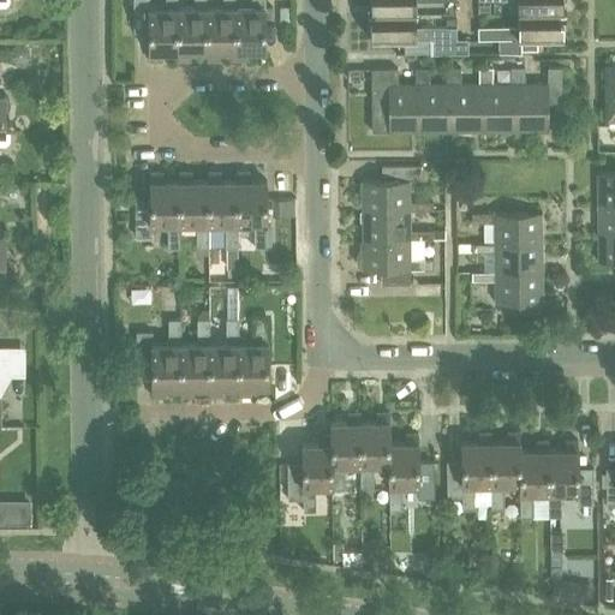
[(133,0),(133,33),(149,33),(150,52),(149,60),(162,60),(162,52),(178,52),(179,52),(179,9),(178,9),(178,0),(165,0),(166,9),(150,9),(149,0),(133,0)]
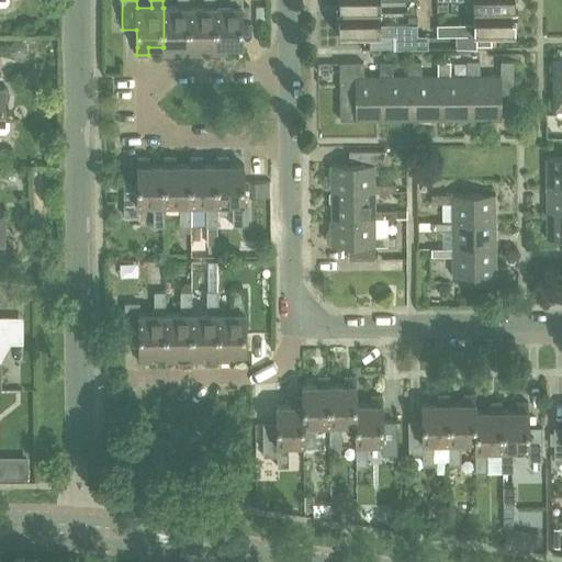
[(178,0),(178,8),(164,8),(164,47),(163,47),(163,55),(175,55),(175,46),(189,46),(190,46),(190,8),(189,8),(189,0),(178,0)]
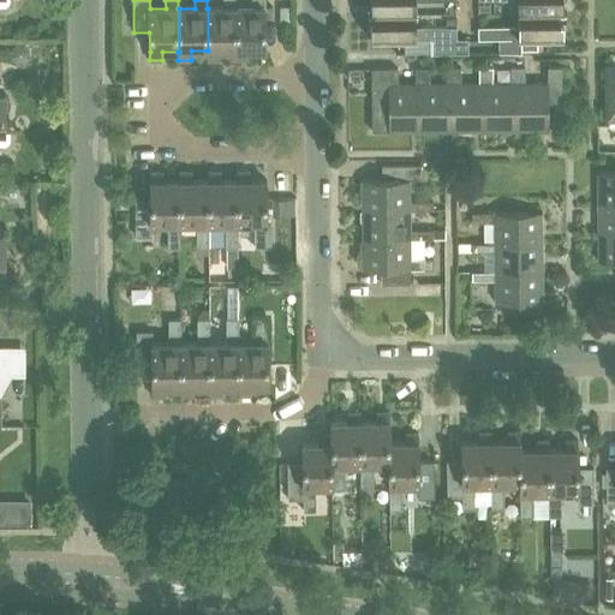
[(222,0),(224,7),(208,9),(208,51),(207,51),(207,60),(220,60),(220,51),(236,51),(236,7),(236,0),(222,0)]
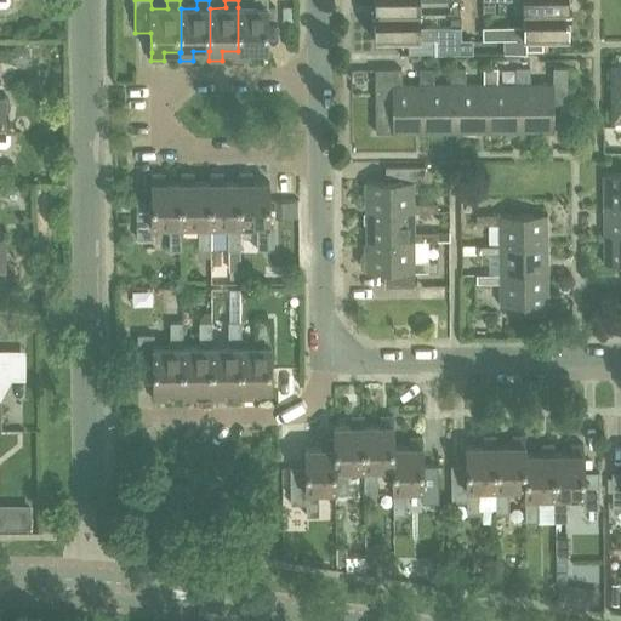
[(254,0),(255,7),(238,7),(238,51),(238,61),(251,61),(251,51),(268,51),(268,7),(267,7),(267,0),(254,0)]
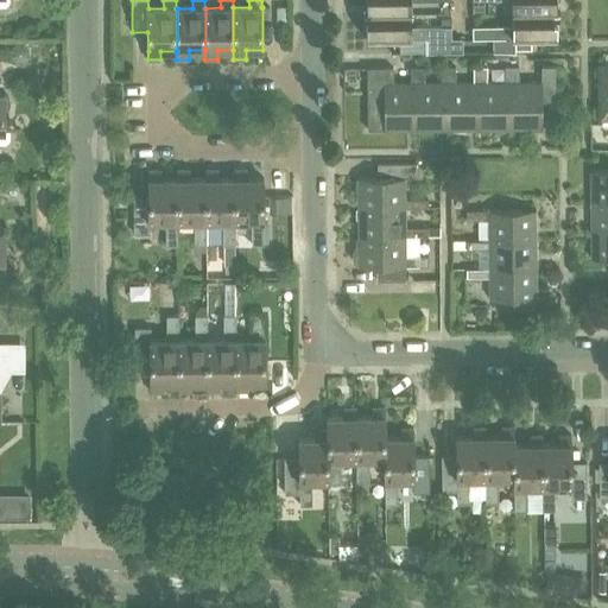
[(367,0),(367,14),(411,14),(411,1),(450,1),(450,0),(367,0)]
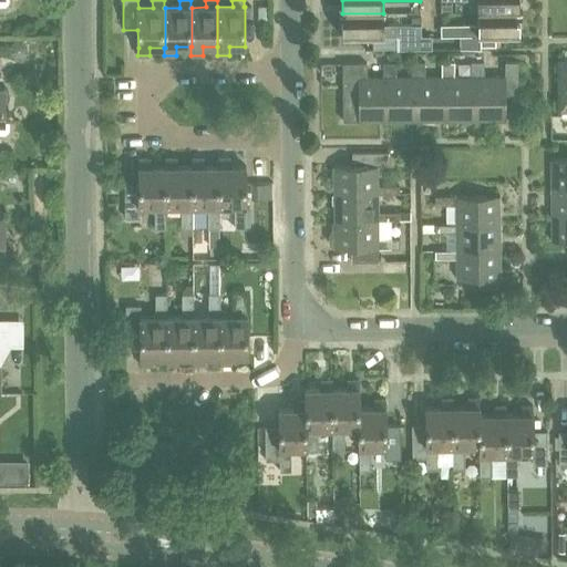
[(477,0),(478,13),(521,13),(519,0),(477,0)]
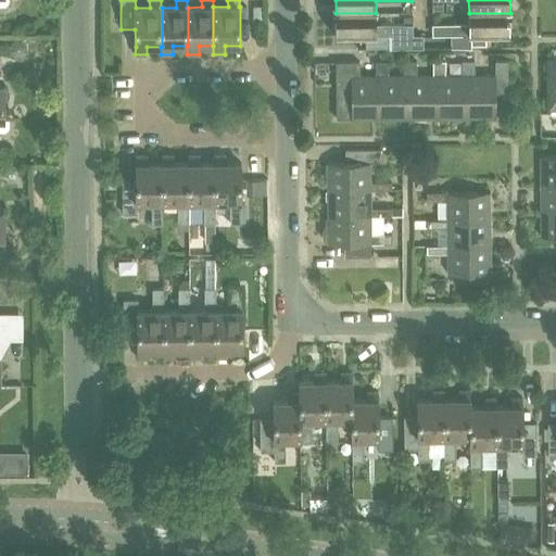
[(376,13),(336,13),(336,37),(377,37),(391,36),(391,49),(424,49),(424,37),(414,38),(413,25),(376,26),(376,13)]
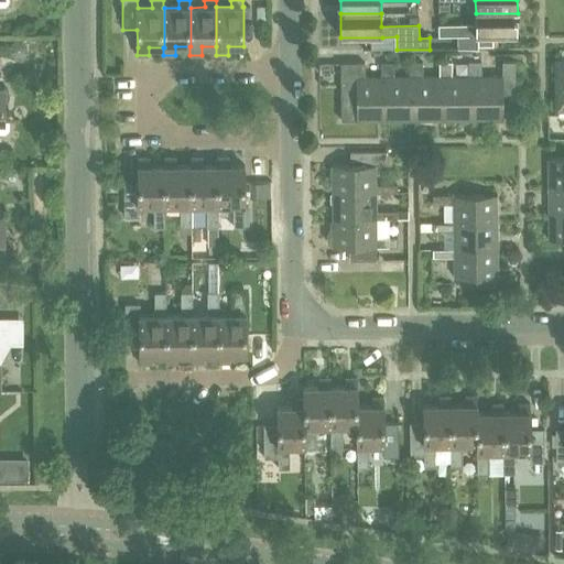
[(518,13),(476,13),(476,23),(462,24),(462,49),(478,49),(478,45),(494,45),(492,35),(518,35),(518,13)]
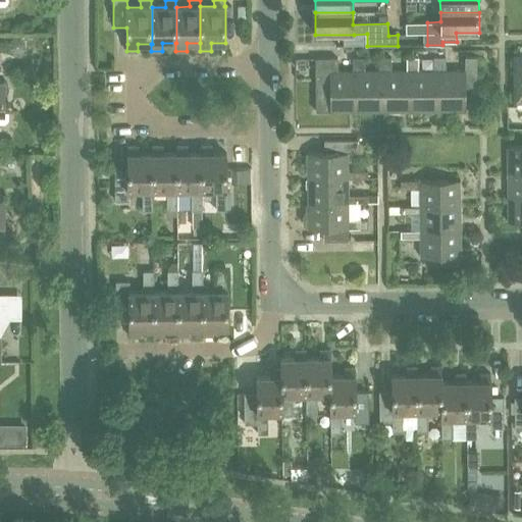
[(316,111),(358,111),(357,72),(353,72),(353,69),(353,62),(353,59),(359,59),(359,57),(360,48),(336,48),(336,59),(315,59),(316,111)]
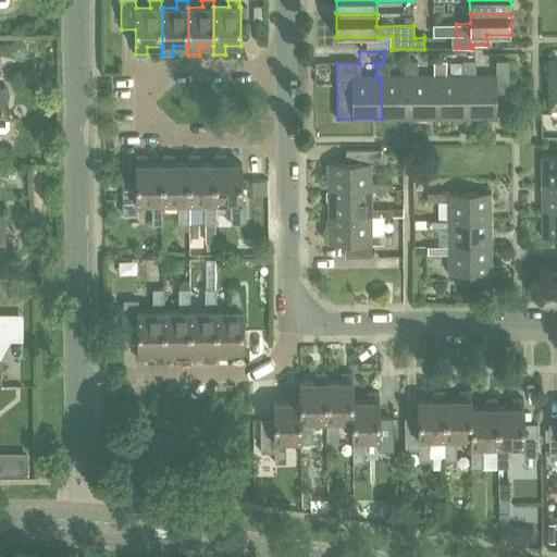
[(376,66),(376,74),(376,77),(381,77),(382,119),(411,119),(411,77),(406,77),(390,77),(388,61),(383,61),(383,63),(376,63),(376,66)]
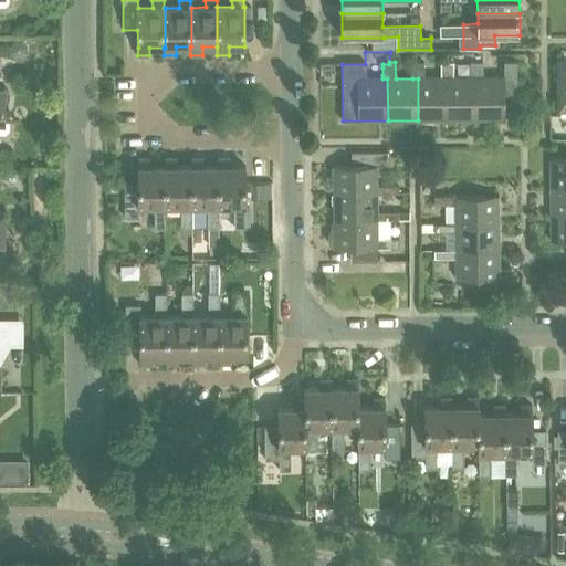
[(504,63),(505,77),(484,77),(484,62),(471,62),(472,77),(477,77),(477,119),(505,119),(505,94),(517,94),(516,62),(504,63)]
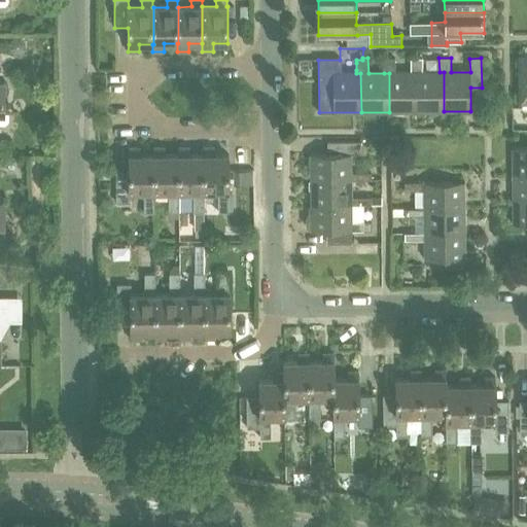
[(389,112),(416,112),(416,72),(412,72),(396,72),(395,59),(384,59),(384,73),(389,73),(389,112)]
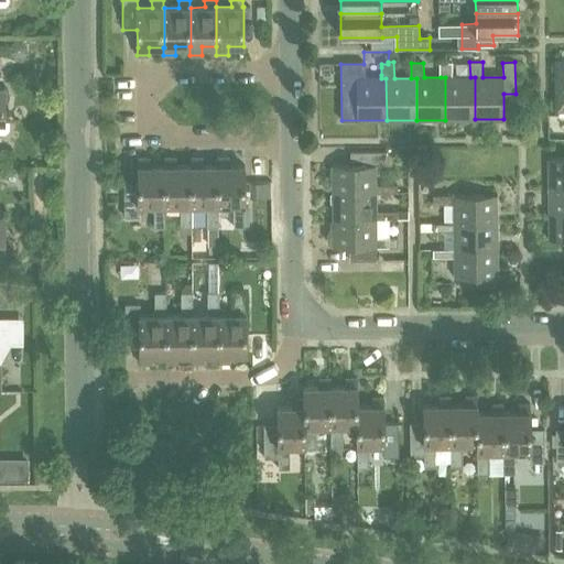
[(445,120),(475,119),(475,77),(470,77),(452,77),(452,63),(441,63),(441,77),(445,77),(445,120)]
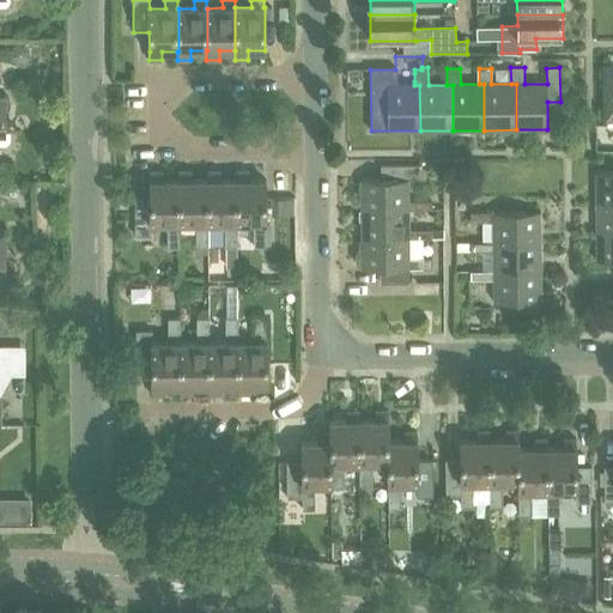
[(0,145),(5,145),(10,140),(10,131),(5,131),(5,92),(0,92),(0,145)]
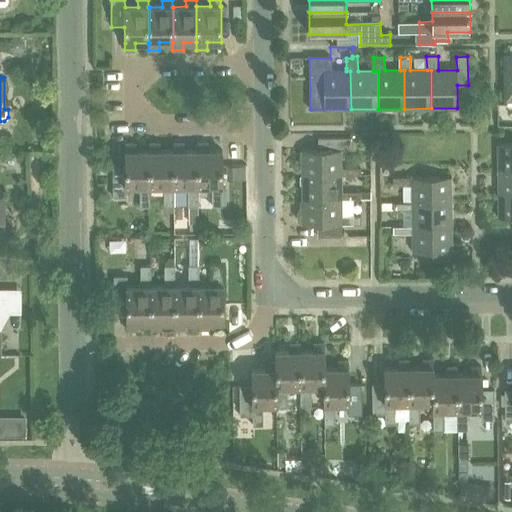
[(341,174),(361,174),(360,167),(341,167),(341,149),(351,149),(350,137),(318,137),(318,149),(302,150),(303,175),(341,174)]
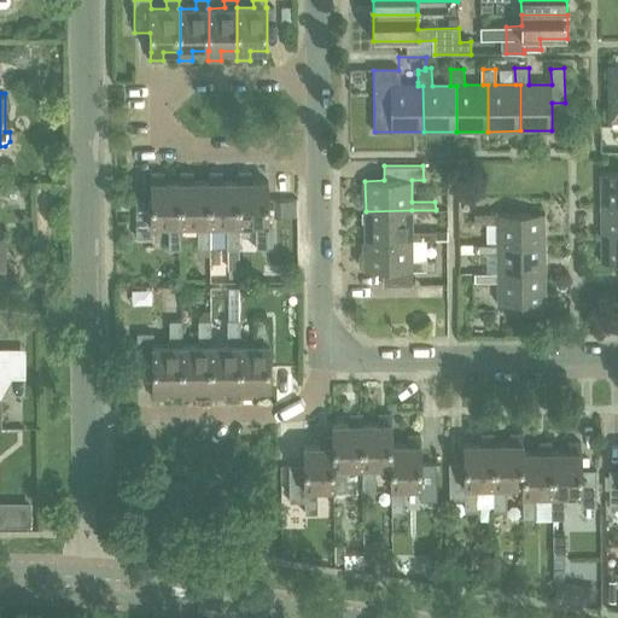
[(181,226),(198,226),(198,249),(210,249),(210,226),(209,182),(194,182),(193,170),(180,172),(180,182),(181,226)]
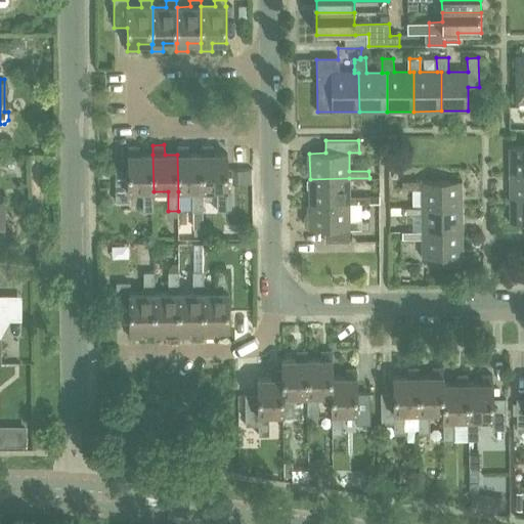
[(177,144),(177,155),(178,191),(192,191),(192,211),(203,211),(203,190),(203,155),(202,155),(189,155),(188,144),(177,144)]
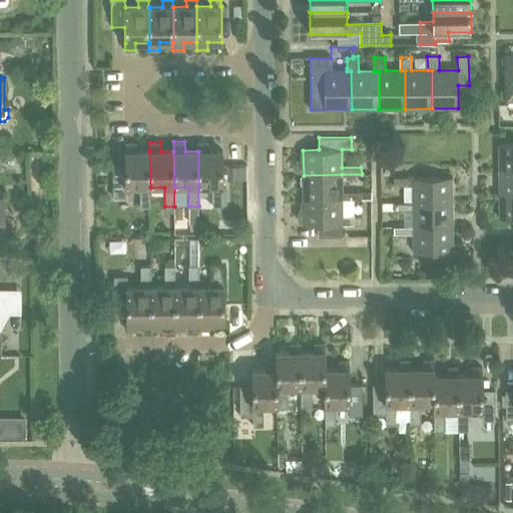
[(198,186),(212,186),(212,205),(222,205),(222,186),(223,186),(222,151),(208,151),(208,141),(197,141),(197,151),(198,151),(198,186)]
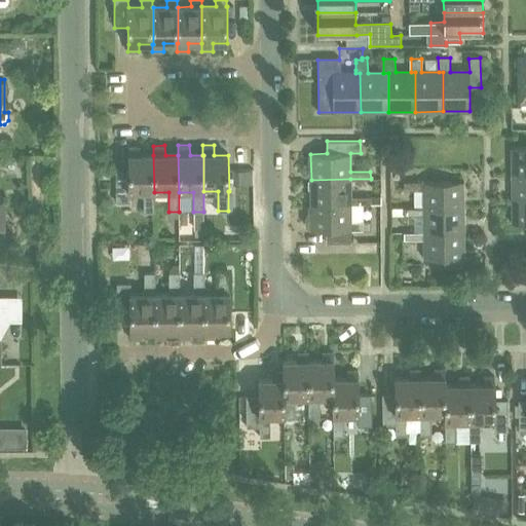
[(153,155),(141,155),(141,146),(128,146),(128,155),(128,172),(116,172),(116,202),(130,202),(130,192),(144,192),(144,212),(154,212),(154,192),(153,155)]
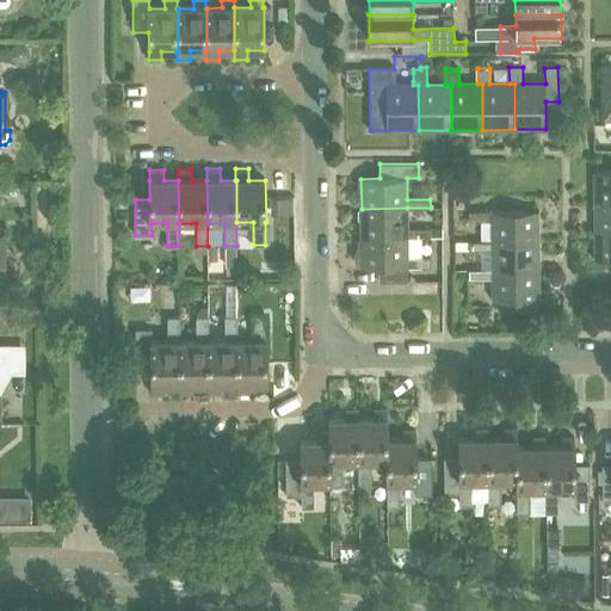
[(596,201),(610,199),(610,170),(596,170),(596,201)]
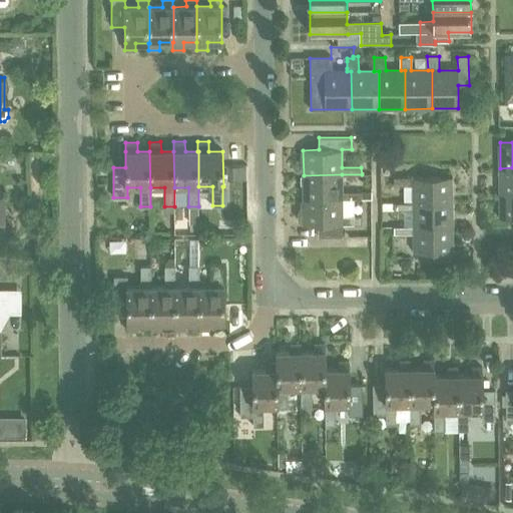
[(512,167),(500,168),(500,192),(512,192),(512,167)]
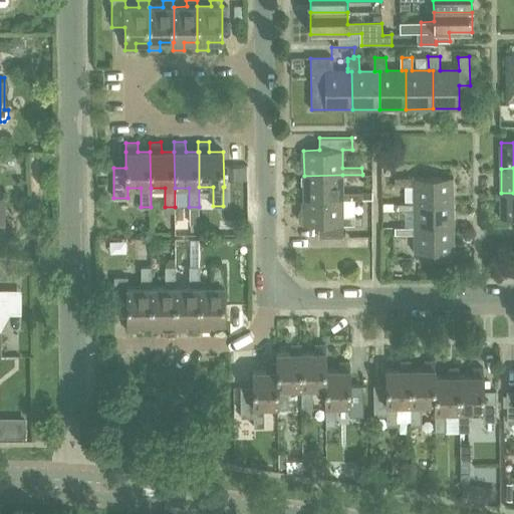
[(361,192),(343,192),(342,175),(304,176),(304,200),(343,200),(343,199),(372,199),(372,191),(361,191),(361,192)]
